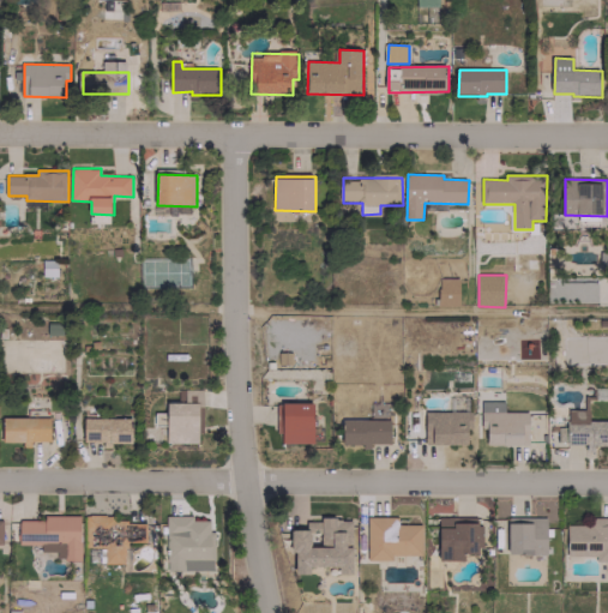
[(462,280),(441,280),(441,307),(462,307),(462,280)]
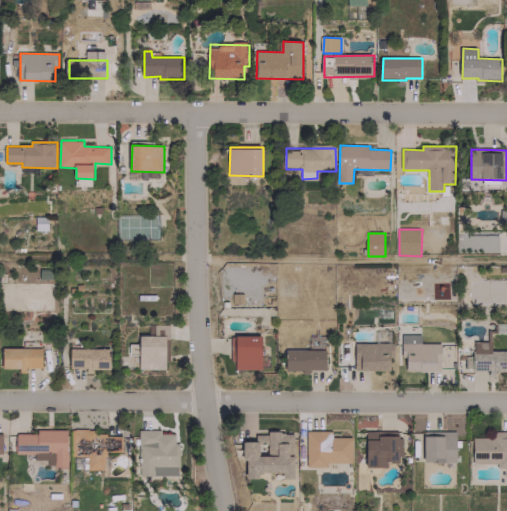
[(171,325),(151,325),(151,336),(141,336),(142,370),(168,370),(167,339),(171,339),(171,325)]
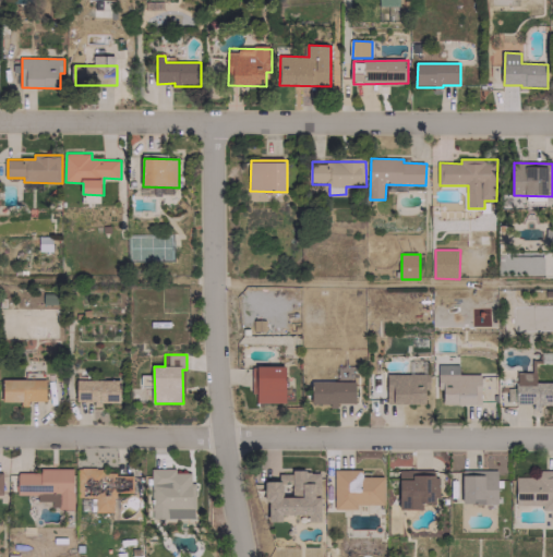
[(287,403),(288,366),(256,366),(255,403),(287,403)]
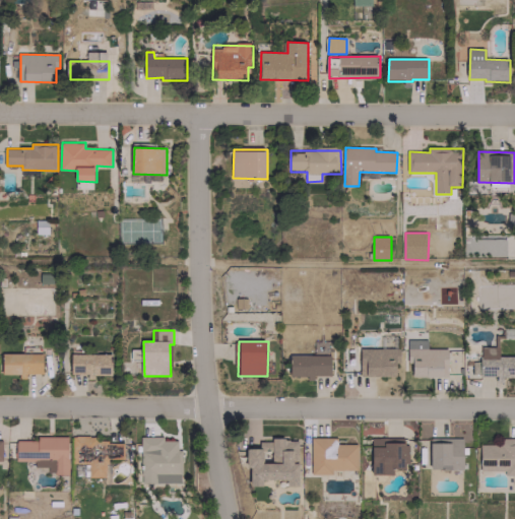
[(331,342),(317,343),(317,355),(332,355),(331,342)]
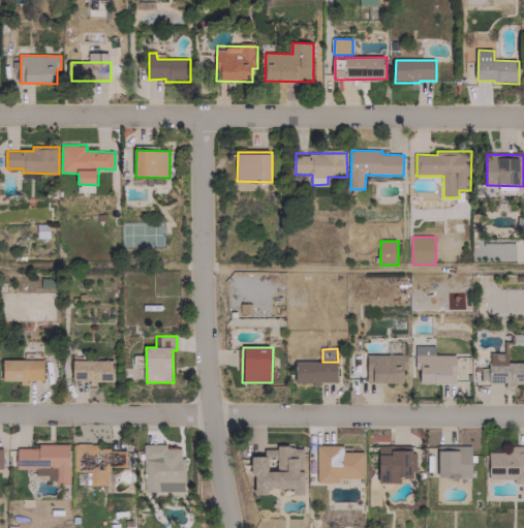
[(511,353),(492,353),(491,371),(490,371),(490,385),(514,385),(514,384),(523,383),(523,363),(510,363),(511,353)]
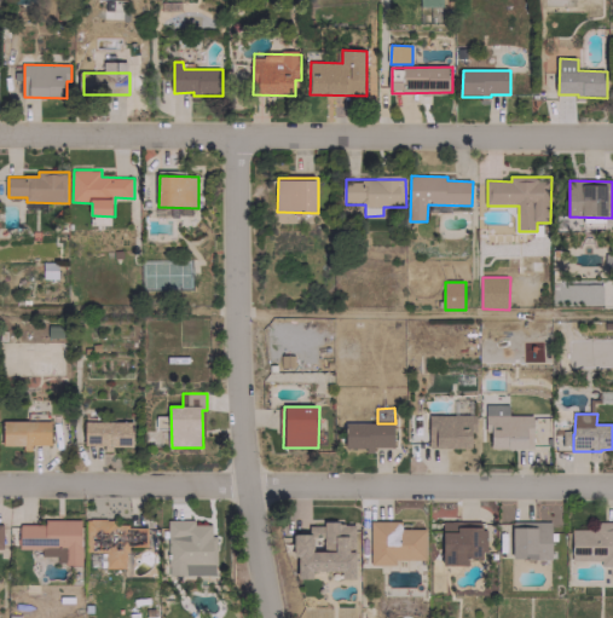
[(479,416),(432,415),(432,449),(474,449),(474,433),(479,433),(479,416)]
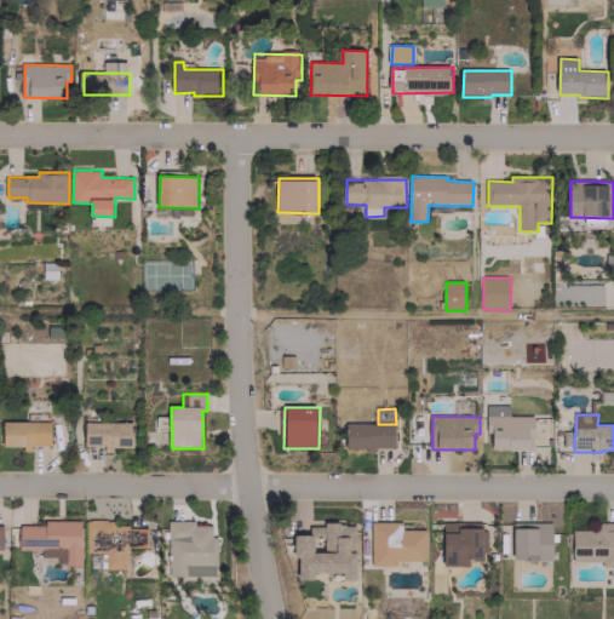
[(537,450),(537,417),(489,417),(489,434),(494,433),(494,450),(537,450)]
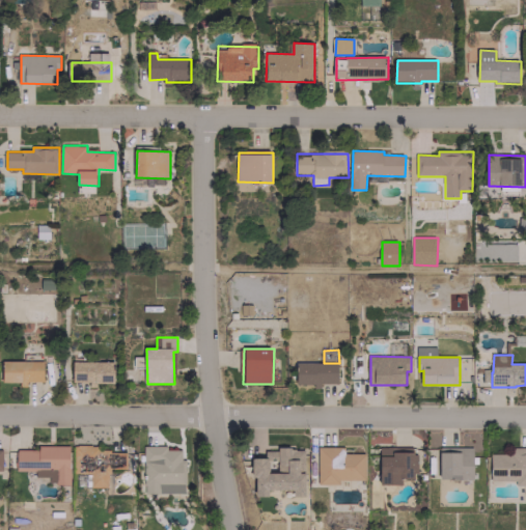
[(47,382),(46,361),(4,362),(5,384),(29,384),(29,382),(47,382)]
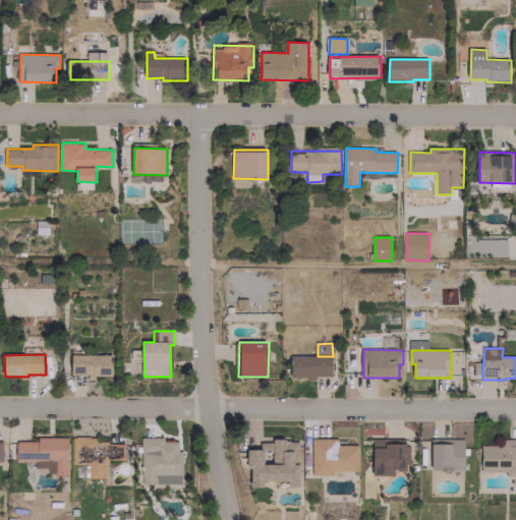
[(114,355),(74,355),(74,376),(94,376),(94,377),(114,377),(114,355)]
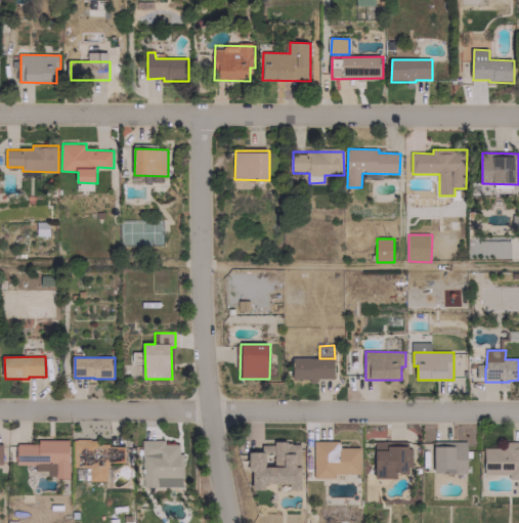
[(335,379),(336,358),(294,358),(294,381),(318,381),(318,379),(335,379)]
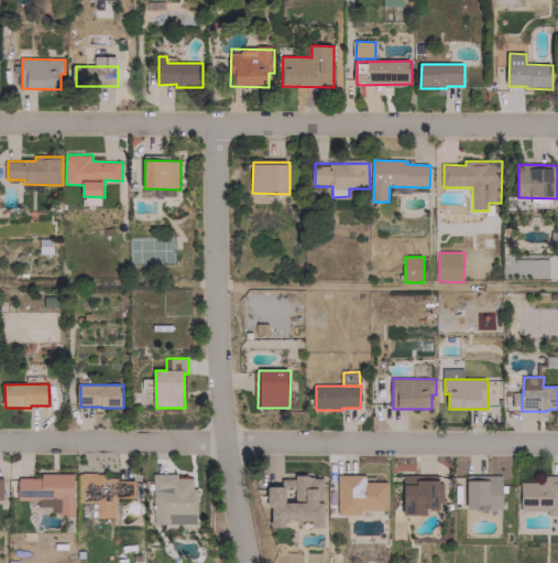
[(20,478),(20,501),(41,501),(41,508),(57,508),(57,516),(77,516),(77,474),(42,474),(42,479),(20,478)]
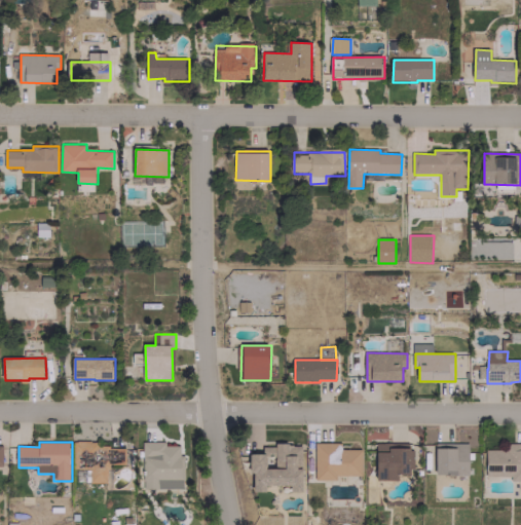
[(76,470),(92,470),(92,483),(110,483),(110,465),(127,465),(127,448),(102,448),(101,442),(76,443),(76,470)]
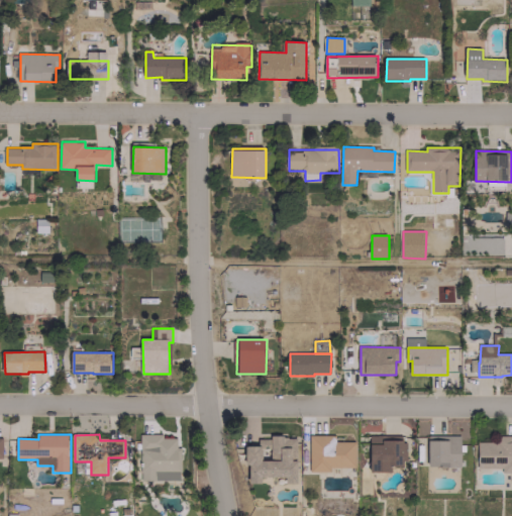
[(179,438),(166,439),(165,434),(142,435),(143,482),(184,481),(183,447),(180,447),(179,438)]
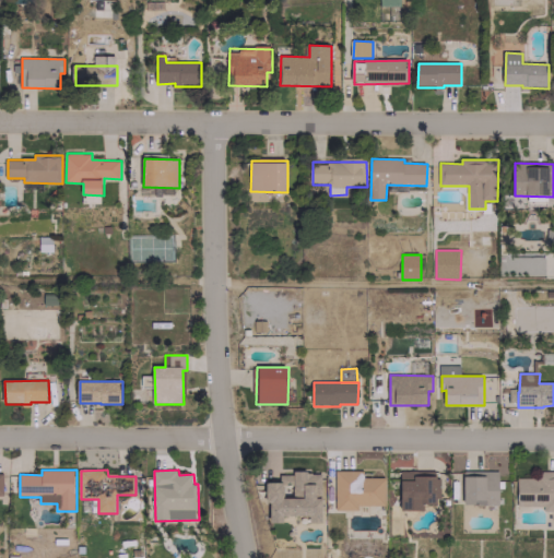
[(365,471),(337,472),(338,511),(360,510),(360,507),(387,506),(387,478),(365,478),(365,471)]
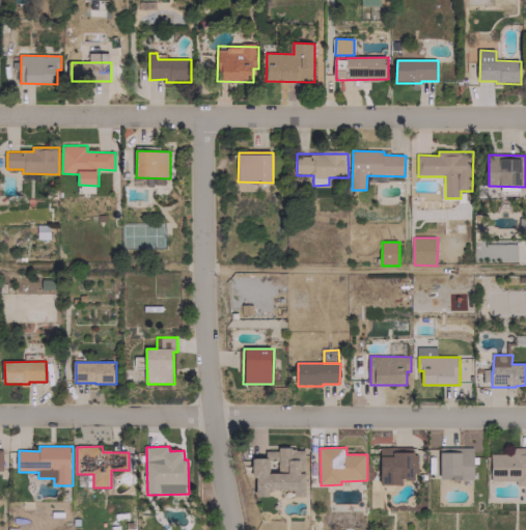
[(415,480),(416,448),(382,447),(382,484),(404,484),(404,479),(415,480)]
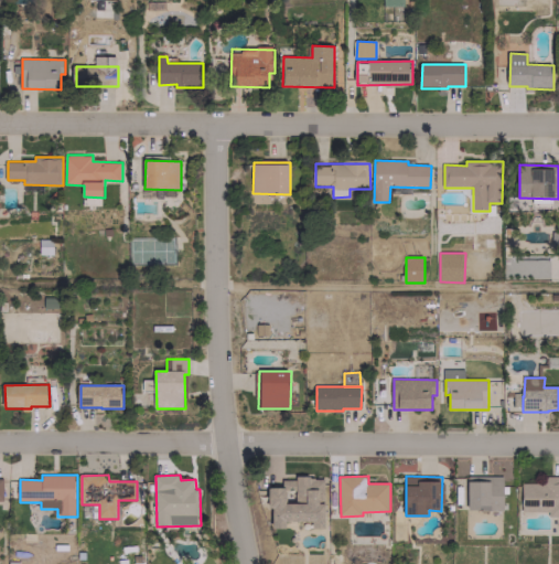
[(524,512),(550,512),(550,517),(558,517),(558,476),(548,477),(548,483),(524,483),(524,512)]
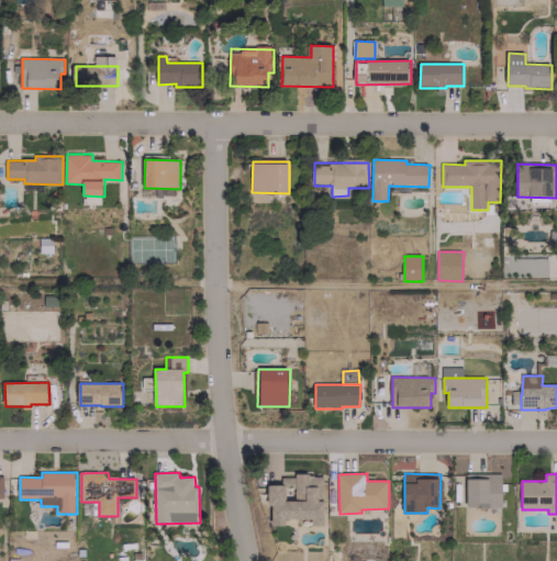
[(503,474),(468,474),(467,508),(503,508),(503,474)]
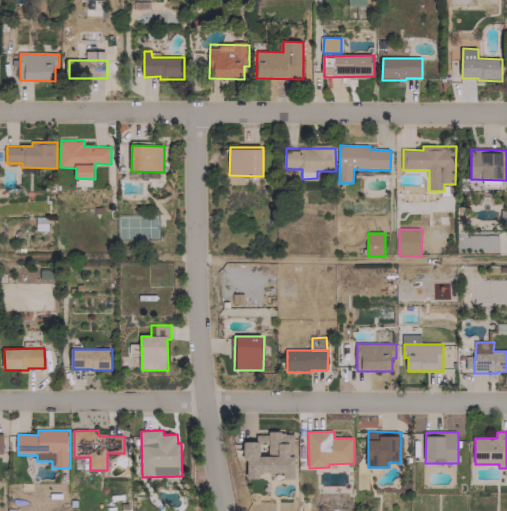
[(296,433),(270,433),(270,457),(260,457),(260,442),(246,442),(247,479),(260,479),(260,473),(284,473),(284,479),(296,479),(296,433)]
